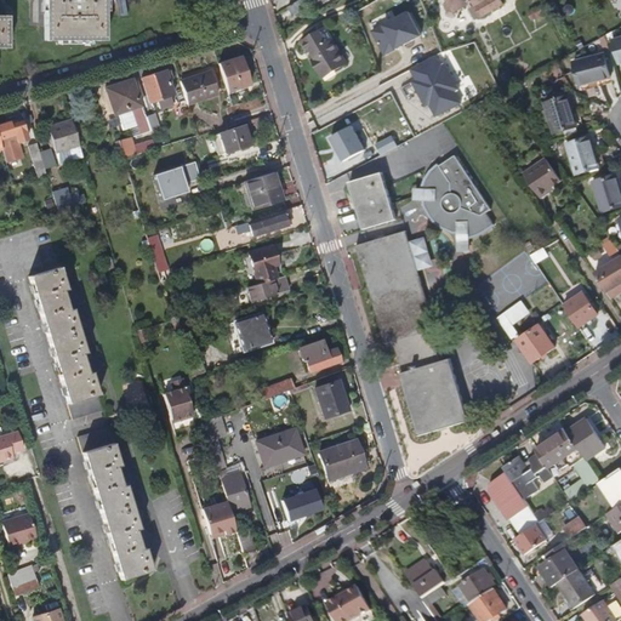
[(108,44),(108,0),(47,0),(49,44),(108,44)]
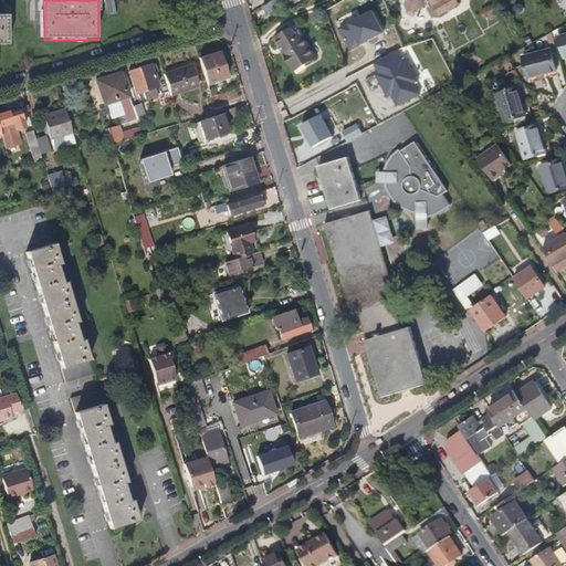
[(283,4),(280,0),(270,0),(262,4),(268,13),(283,4)]
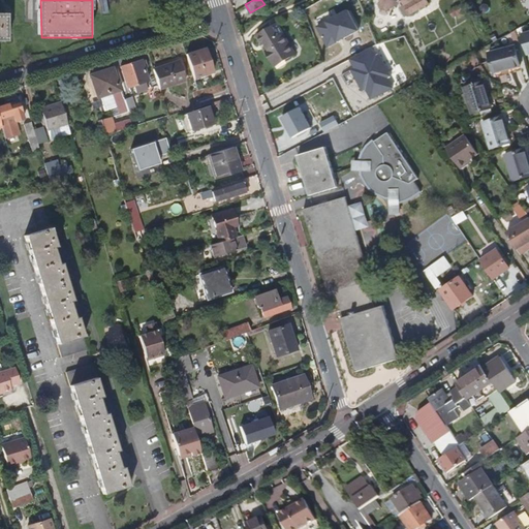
[(383,0),(384,2),(390,3),(396,0),(403,0),(410,12),(429,2),(428,0),(383,0)]
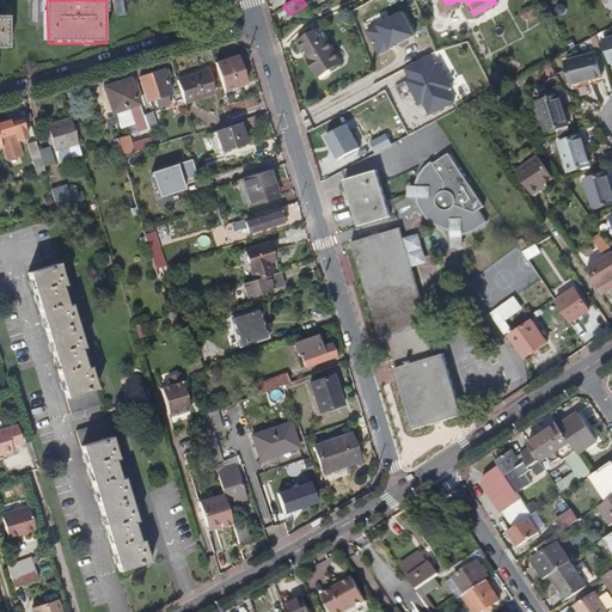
[(405,10),(367,28),(379,54),(417,36),(405,10)]
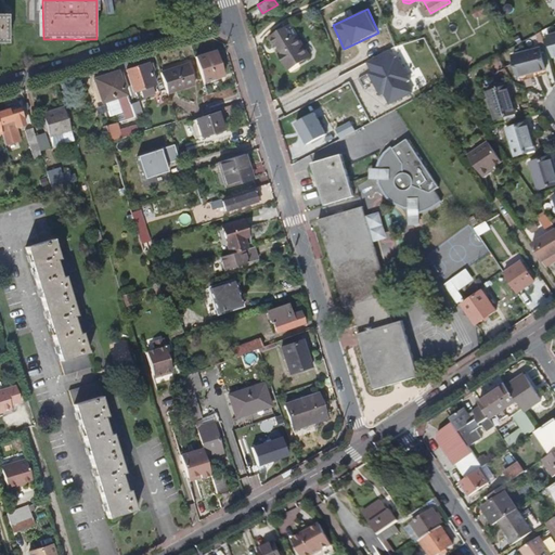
[(332,24),(353,15),(351,10),(330,18),(332,24)]
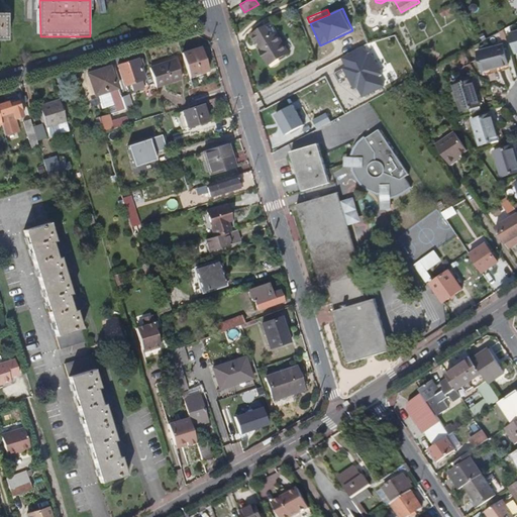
[(0,38),(8,38),(8,13),(0,13),(0,38)]
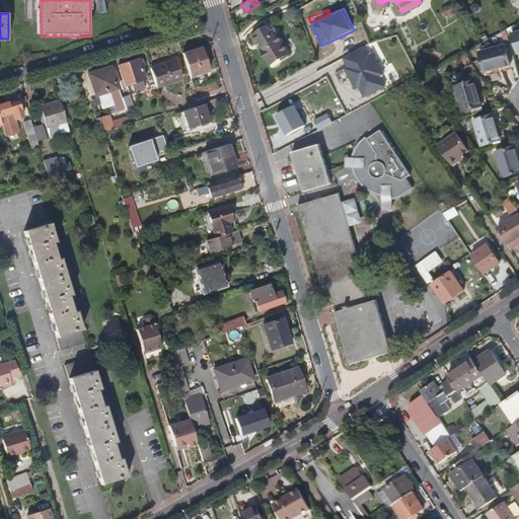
[(289,54),(273,24),(252,34),(257,44),(260,42),(264,49),(262,51),(267,62),(277,57),(278,60),(289,54)]
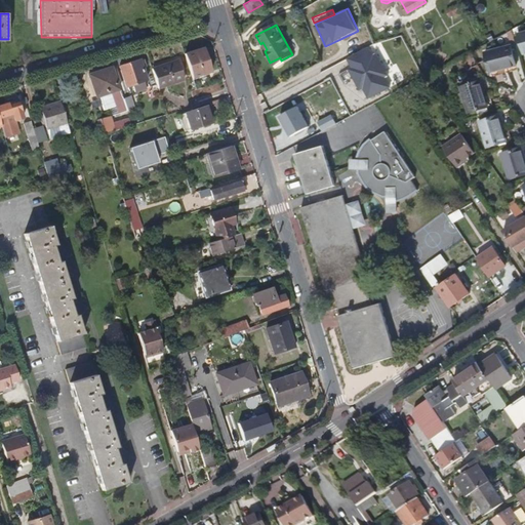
[(494,73),(521,65),(515,45),(488,53),(494,73)]
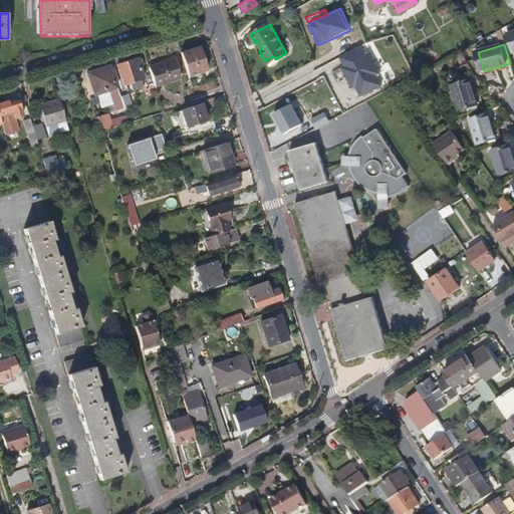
[(206,69),(199,46),(181,52),(188,74),(206,69)]
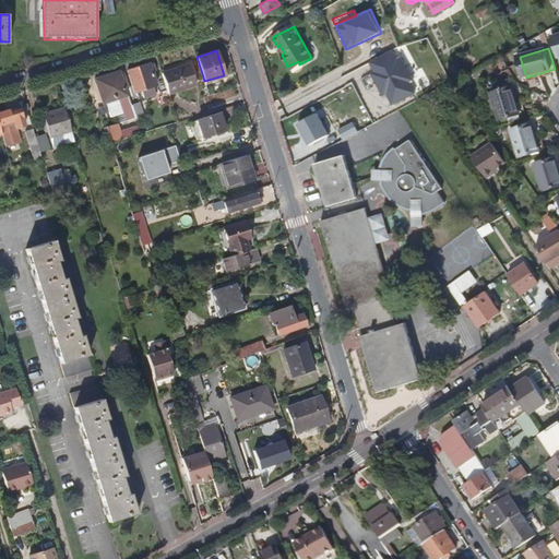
[(392,50),(369,62),(375,72),(371,73),(383,96),(387,94),(392,105),(415,93),(409,82),(413,80),(401,58),(397,59),(392,50)]
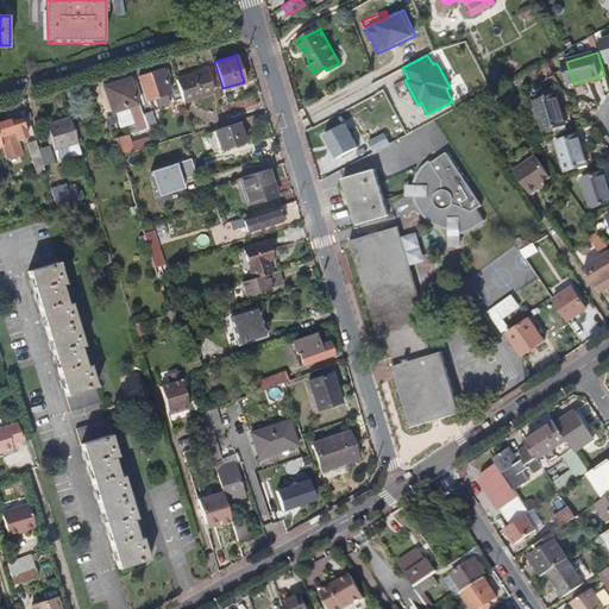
[(169,92),(162,68),(138,75),(146,100),(155,96),(157,106),(169,102),(167,93),(169,92)]
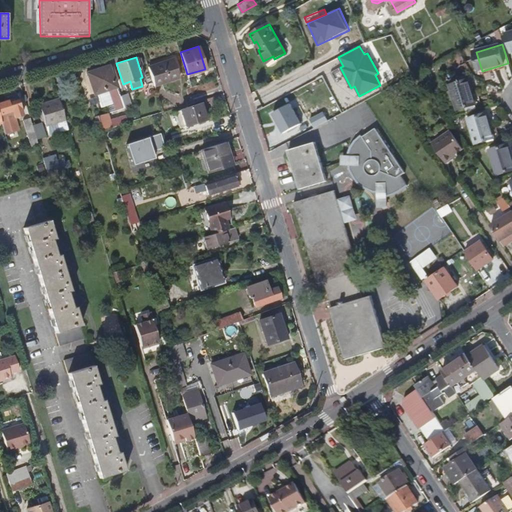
[(177,78),(171,58),(147,65),(154,84),(177,78)]
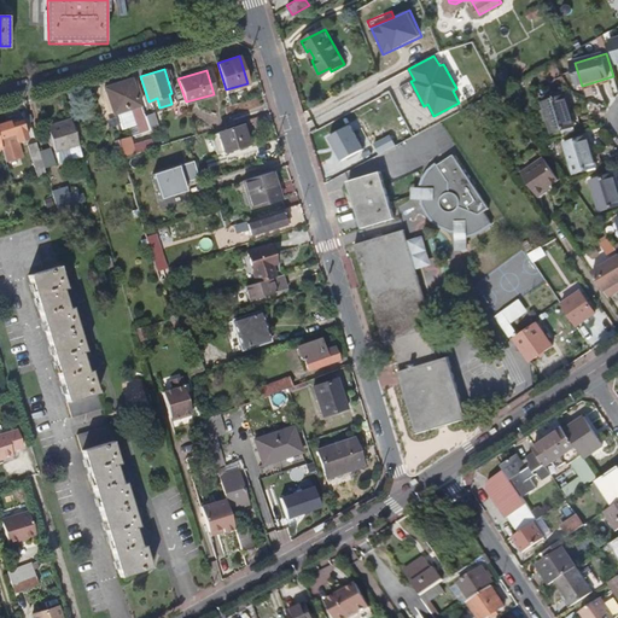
[(149,128),(143,111),(143,112),(130,77),(104,87),(114,112),(116,111),(122,128),(128,127),(136,123),(139,132),(149,128)]
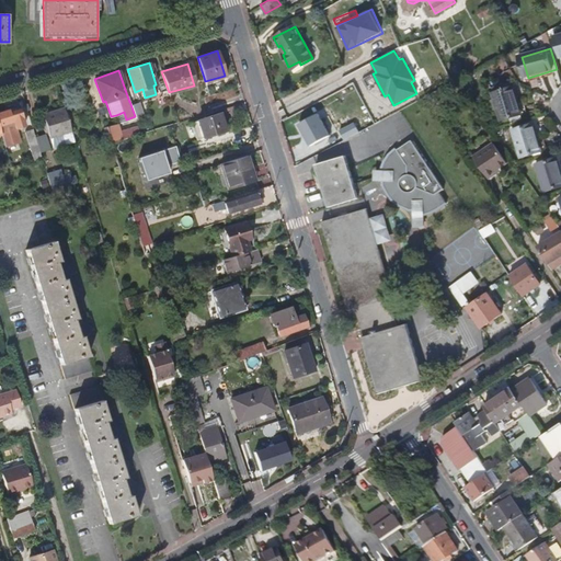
[(518,117),(511,89),(488,95),(496,124),(518,117)]
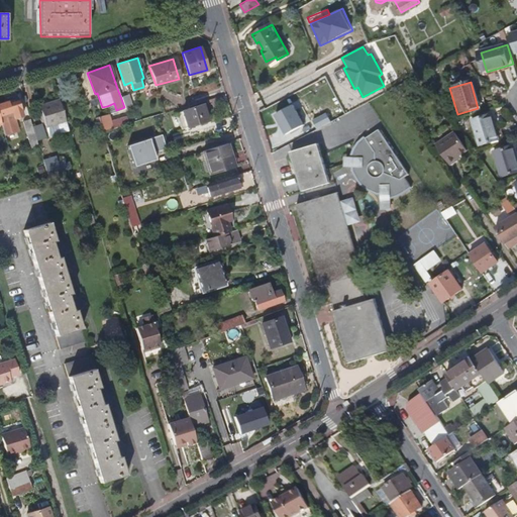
[(47,128),(67,122),(58,91),(38,97),(38,100),(35,101),(38,110),(41,109),(47,128)]
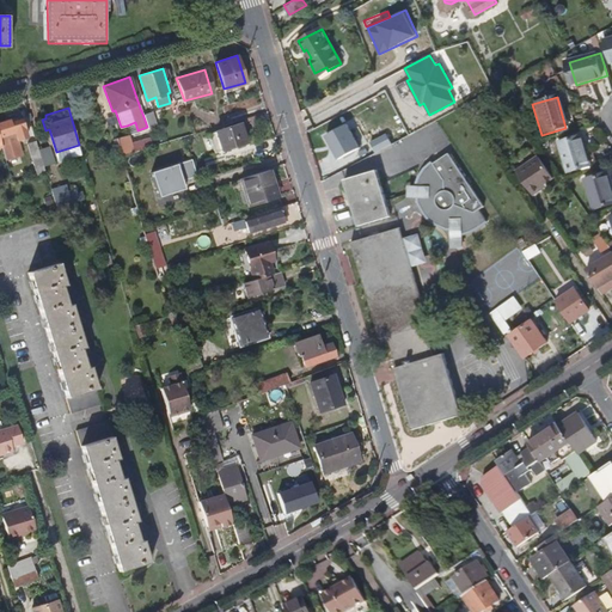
[(155,126),(151,112),(144,114),(148,128),(155,126)]
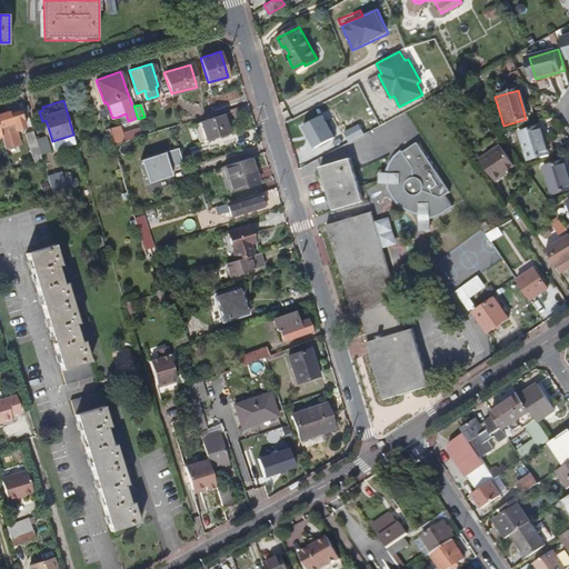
[(26,128),(20,110),(9,115),(8,111),(0,113),(0,122),(0,125),(0,128),(2,135),(10,132),(26,128)]
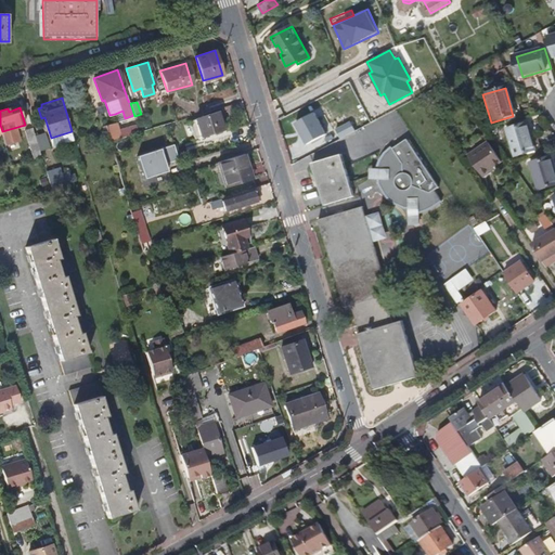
[(125,118),(123,111),(115,114),(118,120),(125,118)]
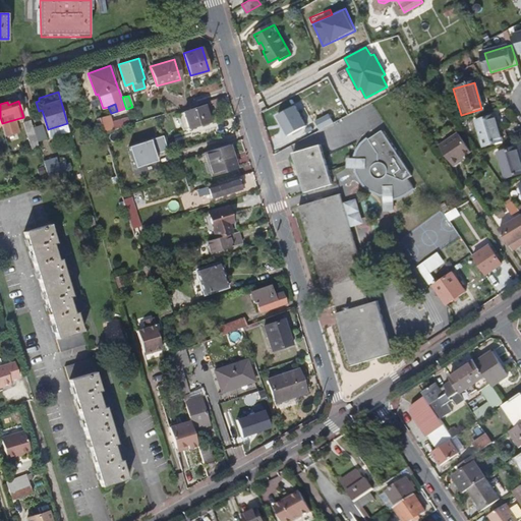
[(209,120),(205,105),(178,113),(182,128),(209,120)]
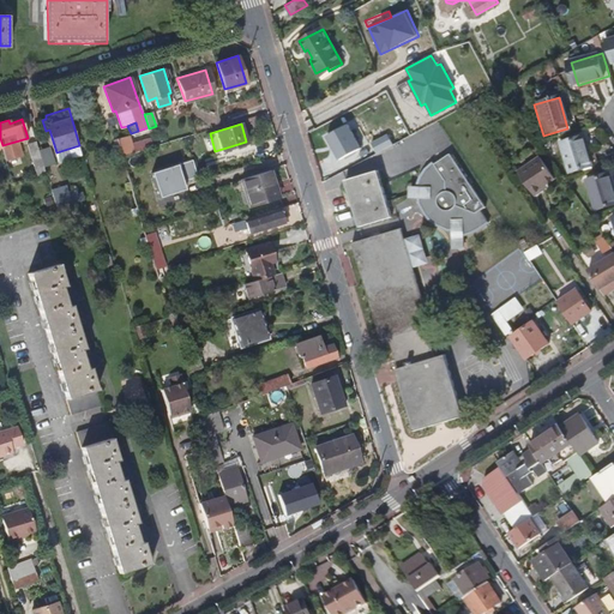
[(326,137),(339,160),(361,149),(348,125),(326,137)]
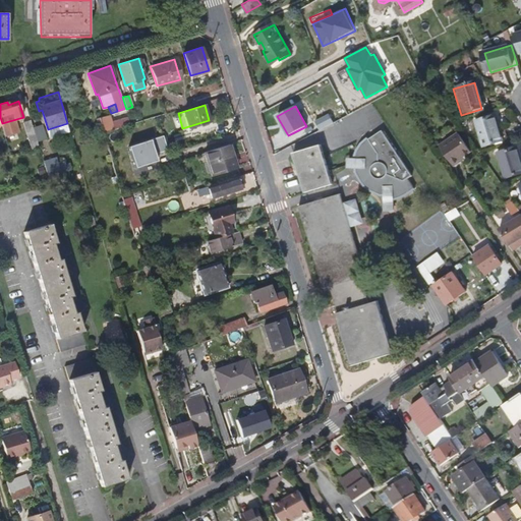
[(112,129),(108,114),(99,117),(103,132),(112,129)]
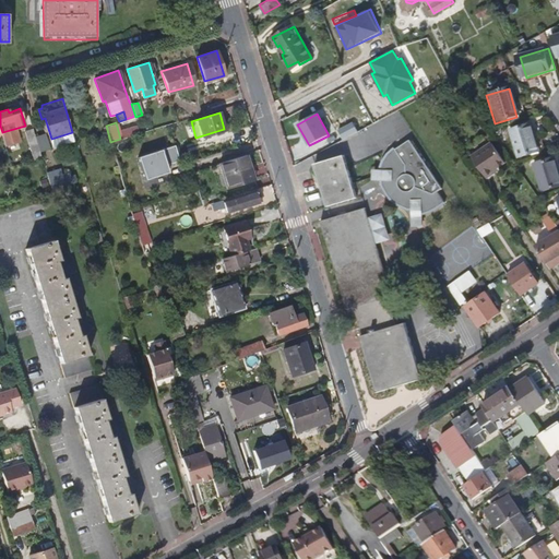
[(137,125),(120,130),(123,138),(139,133),(137,125)]
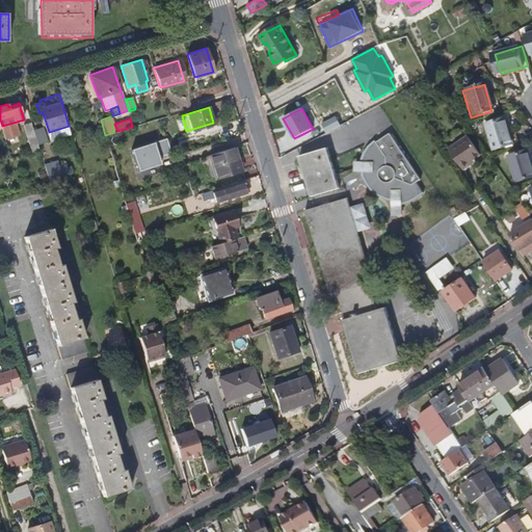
[(515,144),(507,118),(486,125),(495,152),(515,144)]
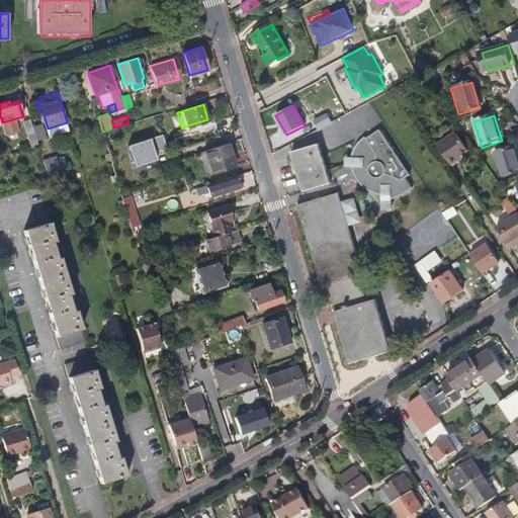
[(39,146),(30,118),(23,120),(28,140),(31,148),(39,146)]
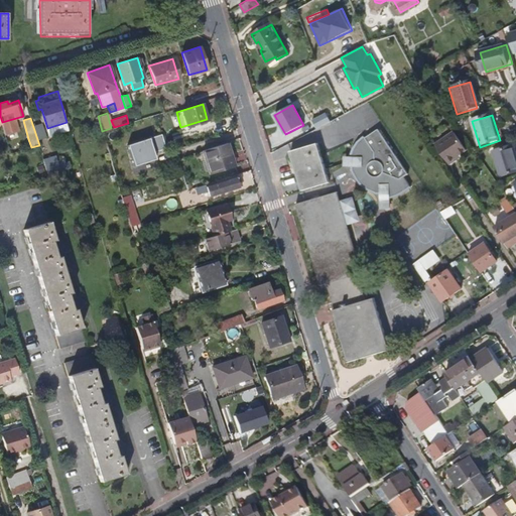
[(12,130),(9,120),(2,122),(5,132),(12,130)]
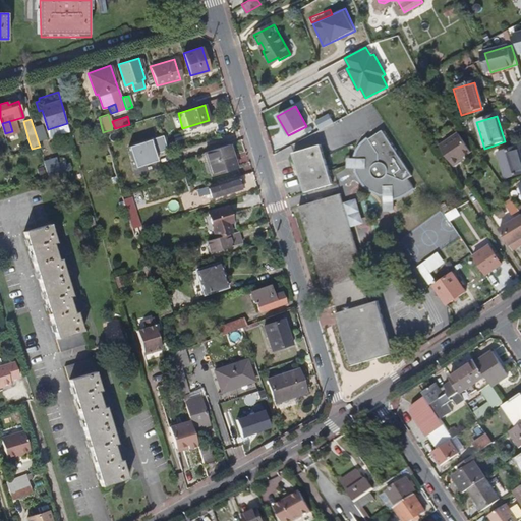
[(398,153),(384,130),(382,132),(375,136),(369,140),(366,142),(363,145),(362,147),(360,150),(358,155),(356,159),(349,160),(350,167),(357,169),(358,168),(360,169),(360,171),(360,172),(361,176),(363,179),(364,182),(367,186),(370,189),(373,192),(380,196),(385,195),(386,204),(390,211),(396,210),(395,198),(399,197),(403,196),(407,194),(415,188),(409,179),(414,177),(401,157),(397,159),(395,155),(398,153)]
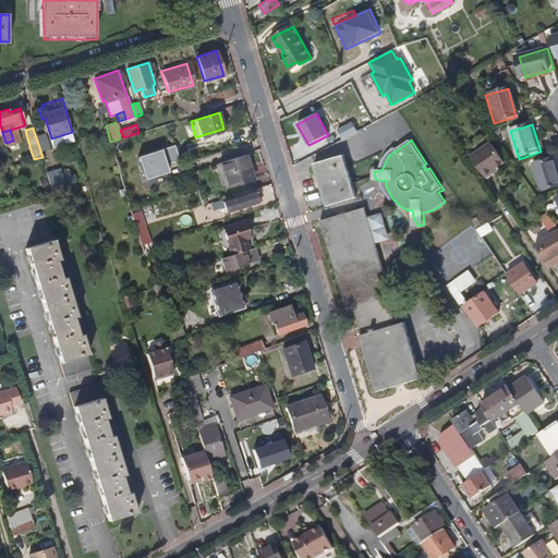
[(504,160),(490,141),(470,154),(485,177),(493,171),(492,169),(504,160)]
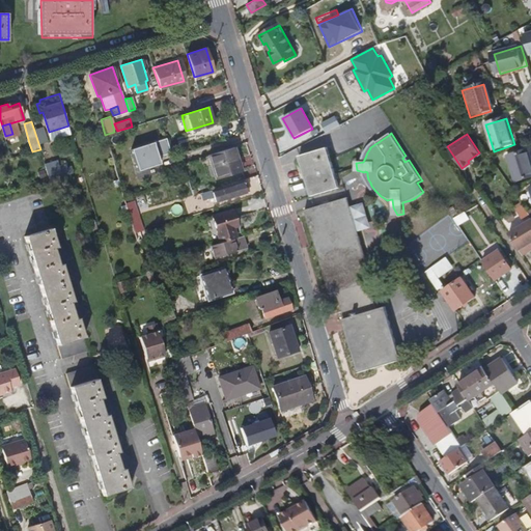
[(166,137),(131,148),(138,171),(160,164),(158,157),(171,152),(166,137)]
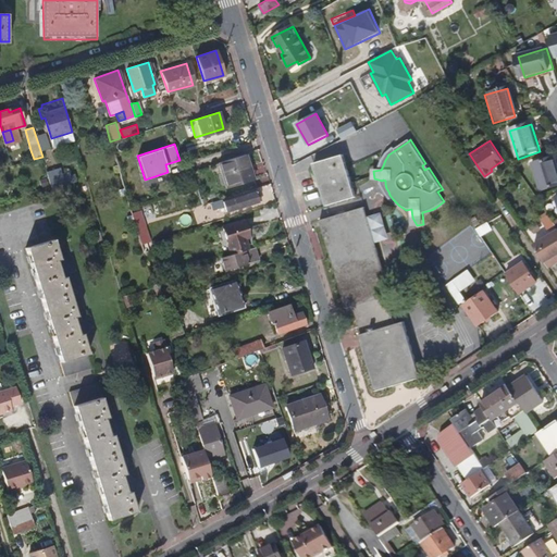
[(74,149),(67,151),(70,161),(76,159),(74,149)]
